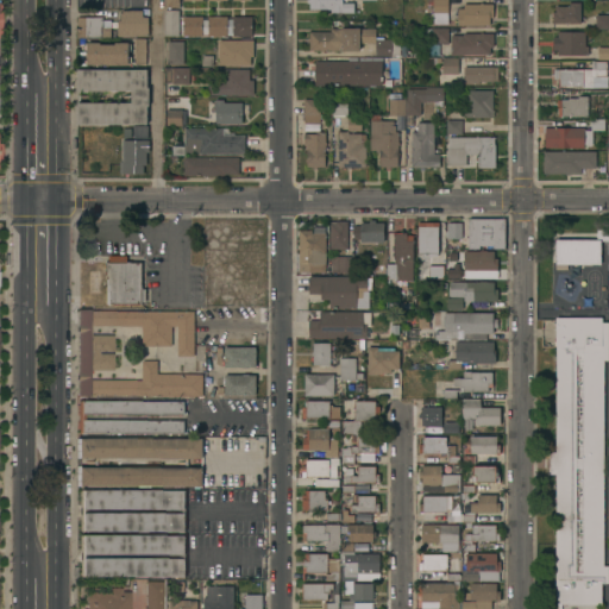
[(343,0),(343,2),(353,2),(355,12),(331,12),(331,8),(309,8),(309,2),(308,2),(307,0),(343,0)]
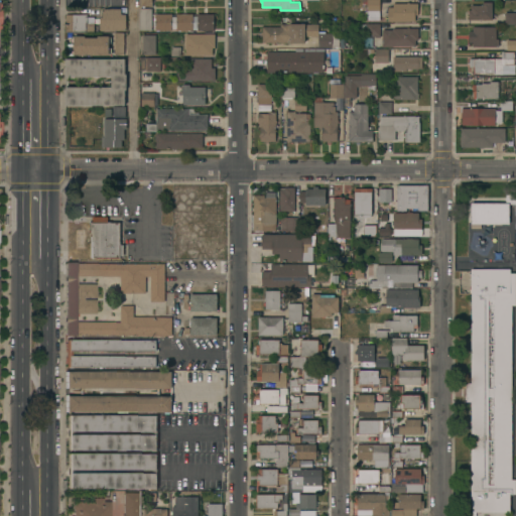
[(380,0),(380,10),(367,10),(367,4),(362,4),(362,0),(380,0)]
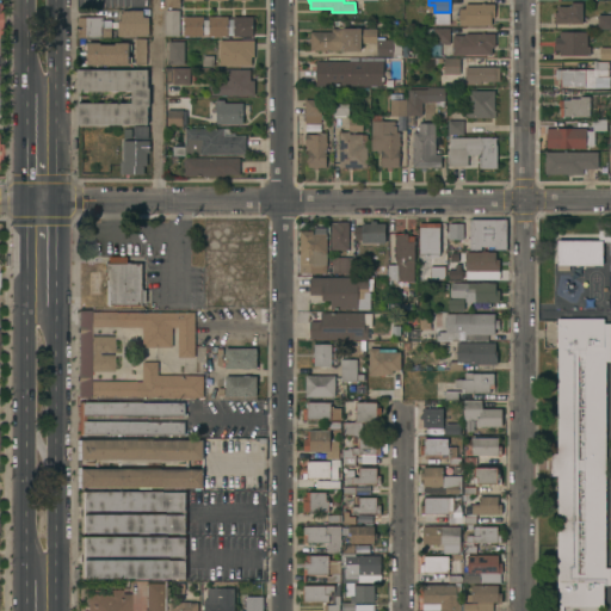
[(481,4),(481,2),(485,2),(485,4),(495,4),(495,18),(492,18),(492,25),(458,25),(458,13),(457,13),(457,10),(458,10),(458,8),(466,8),(466,4),(481,4)]
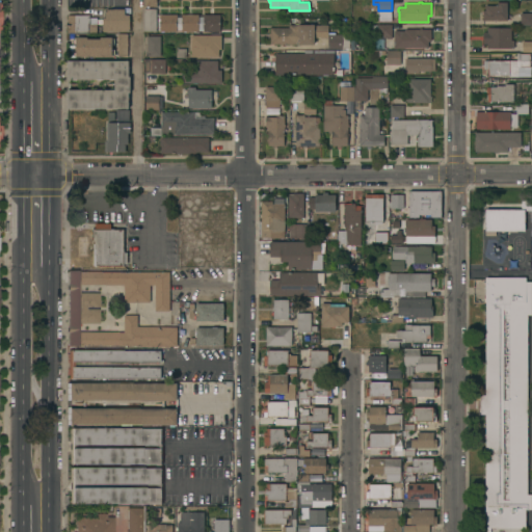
[(507,20),(482,20),(482,10),(485,10),(485,5),(497,5),(497,2),(507,2),(507,20)]
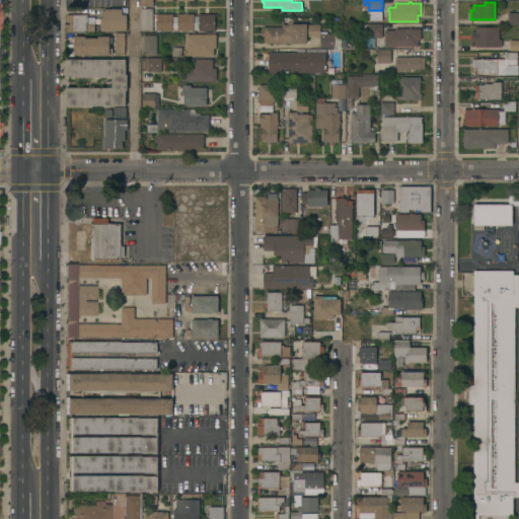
[(122,8),(122,14),(127,14),(127,30),(100,30),(100,17),(103,17),(103,8),(122,8)]
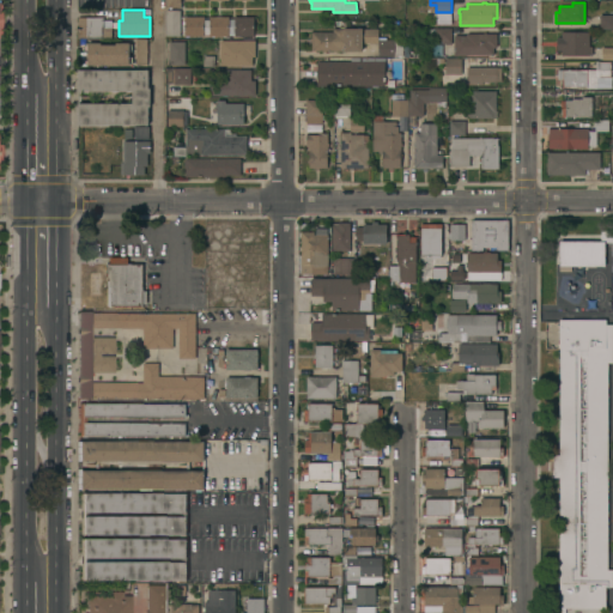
[(180,10),(180,36),(165,36),(165,10),(180,10)]
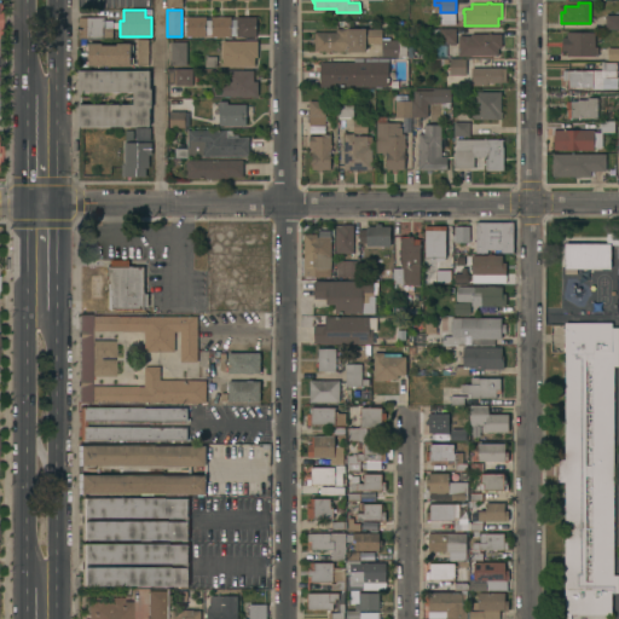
[(618,15),(618,29),(606,29),(606,15),(618,15)]
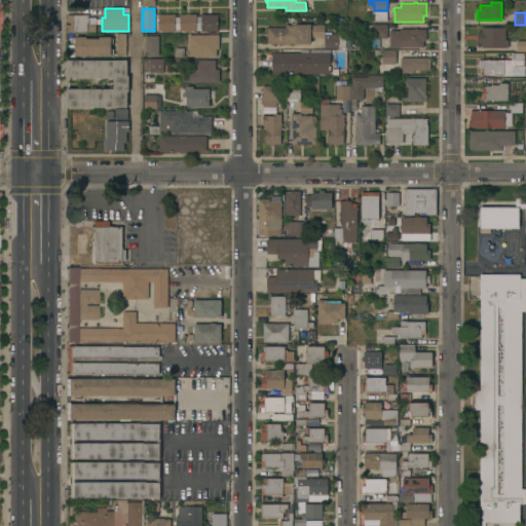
[(175,13),(175,16),(180,16),(180,14),(196,13),(196,31),(180,31),(180,29),(175,29),(175,31),(158,31),(157,21),(156,21),(156,17),(158,17),(158,14),(175,13)]
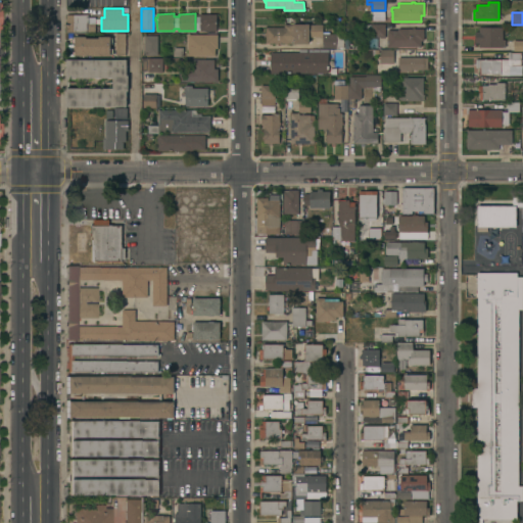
[(217,13),(217,31),(199,31),(199,13),(217,13)]
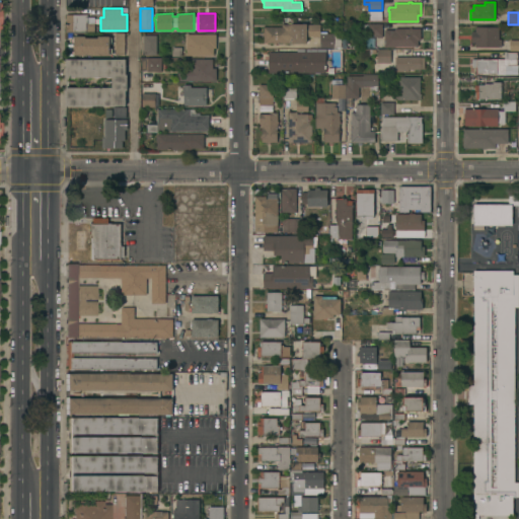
[(87,14),(87,26),(90,26),(90,31),(66,31),(66,14),(87,14)]
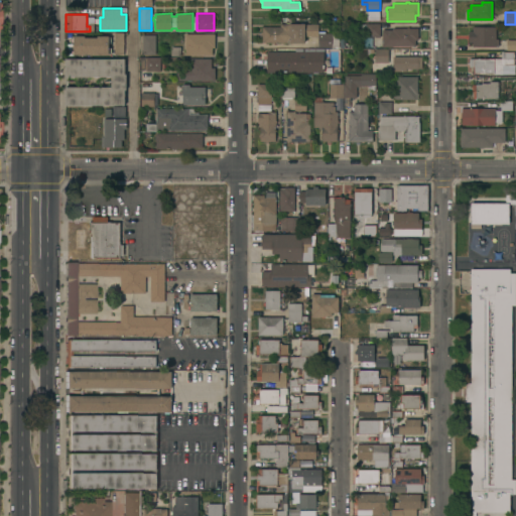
[(262,35),(260,35),(260,26),(280,26),(280,24),(281,24),(281,23),(288,23),(305,23),(304,43),(262,42),(262,35)]
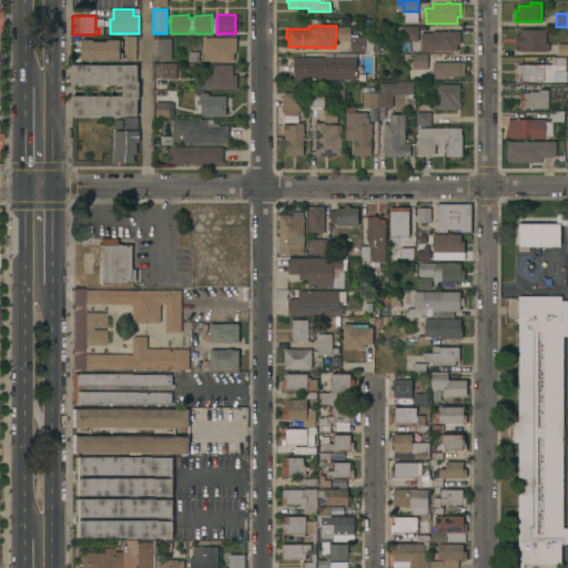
[(386,38),(378,38),(378,42),(381,42),(381,47),(388,47),(388,52),(374,52),(374,48),(372,48),(372,38),(371,38),(371,28),(374,28),(374,26),(386,26),(386,38)]
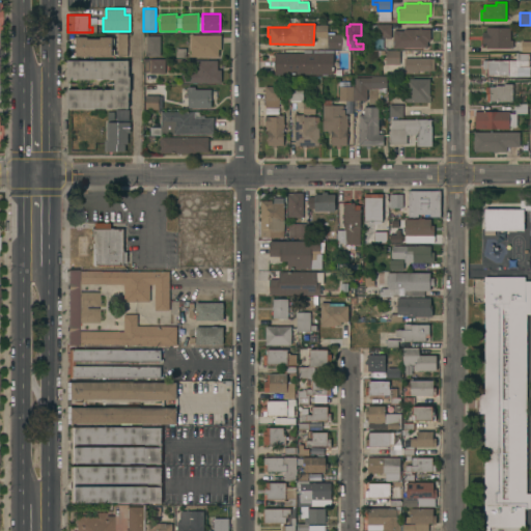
[(391,24),(391,37),(385,37),(383,37),(383,35),(378,35),(378,24),(391,24)]
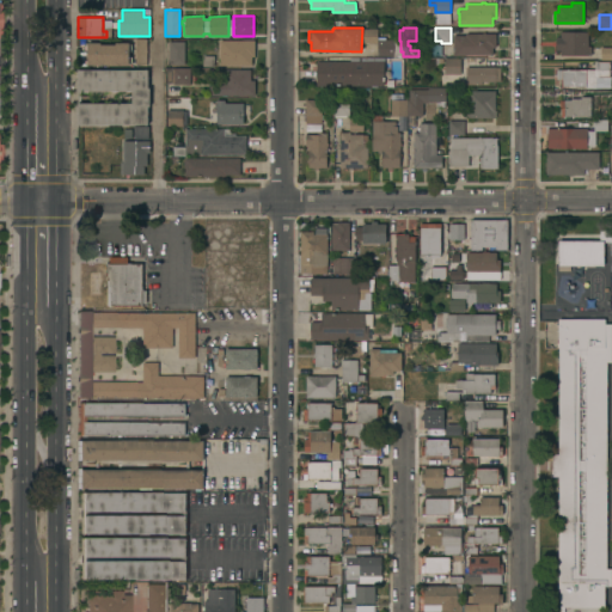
[(588,31),(588,46),(591,46),(591,34),(598,34),(599,48),(591,48),(591,55),(561,55),(560,49),(556,49),(556,36),(561,36),(561,31),(588,31)]
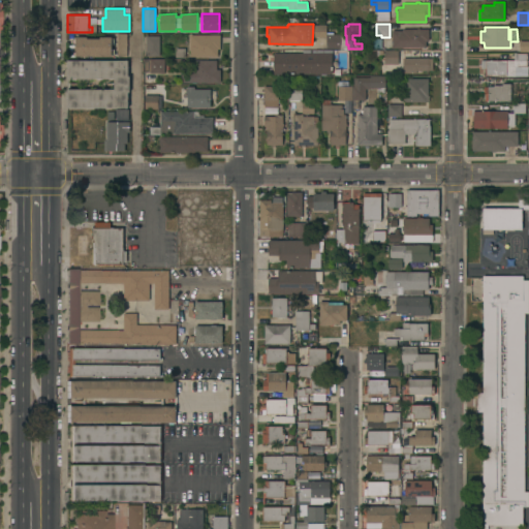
[(417,29),(417,28),(419,28),(429,29),(429,40),(426,40),(426,48),(402,47),(402,48),(392,48),(392,30),(402,30),(402,28),(417,29)]
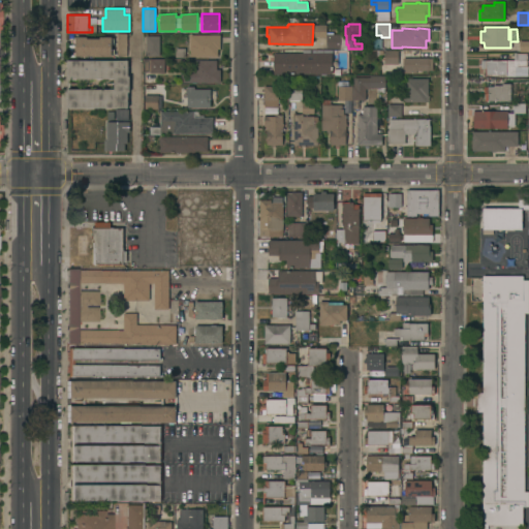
[(127,33),(127,53),(117,53),(117,33),(127,33)]
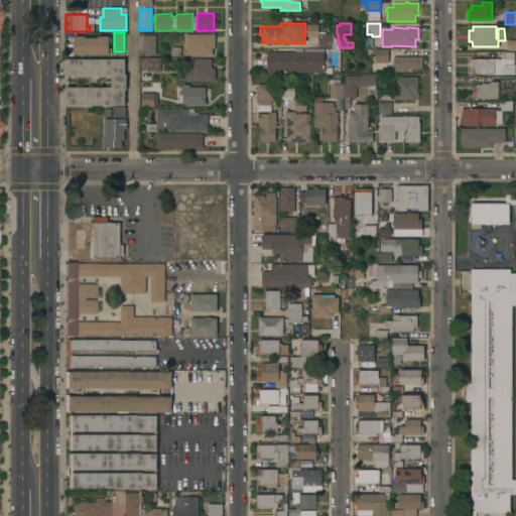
[(332,33),(332,47),(318,47),(306,47),(306,34),(318,34),(318,32),(332,33)]
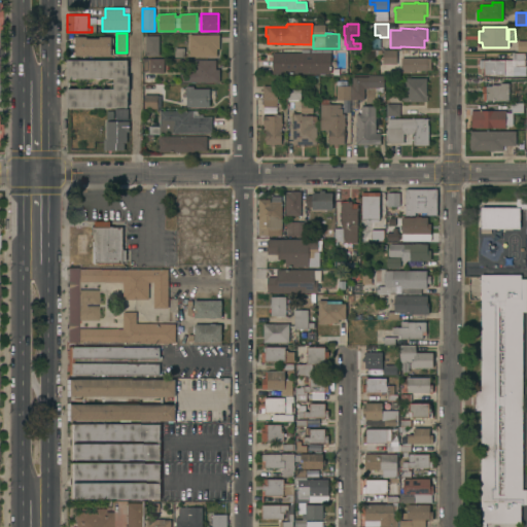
[(219,34),(219,48),(217,48),(217,56),(188,56),(189,34),(219,34)]
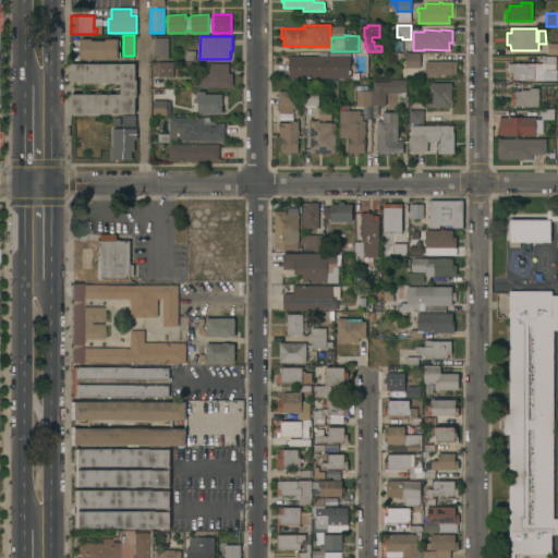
[(168,37),(168,59),(154,59),(154,37),(168,37)]
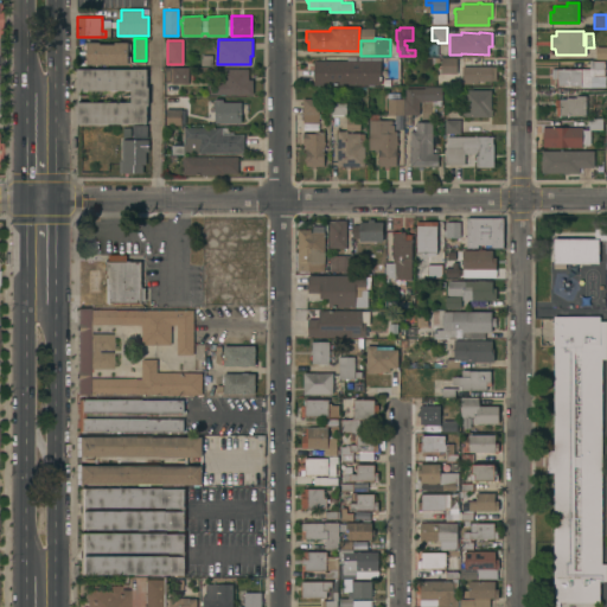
[(128,42),(128,43),(131,43),(131,51),(128,51),(128,56),(131,56),(131,64),(128,64),(128,65),(85,64),(87,63),(83,63),(83,56),(85,56),(85,51),(83,50),(83,43),(85,43),(85,42),(100,42),(100,44),(114,44),(114,42),(128,42)]
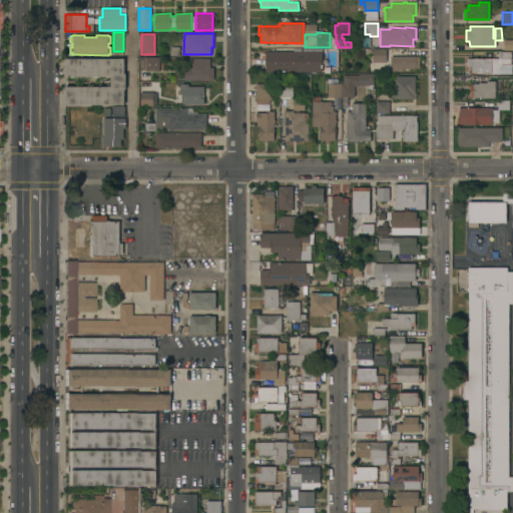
[(512,39),(512,49),(504,49),(504,39),(512,39)]
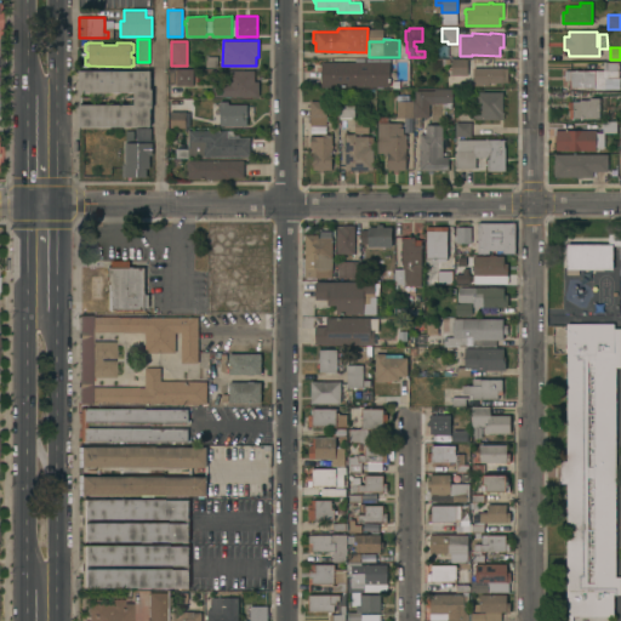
[(355,62),(355,58),(391,58),(391,62),(396,62),(396,86),(320,86),(322,62),(355,62)]
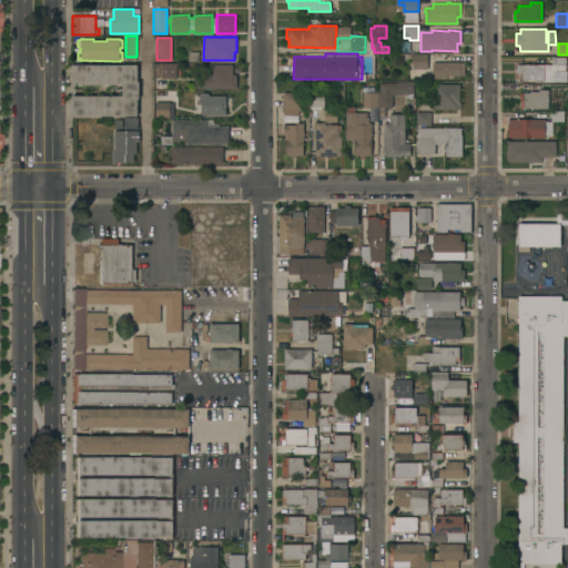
[(427,53),(427,69),(413,69),(413,53),(427,53)]
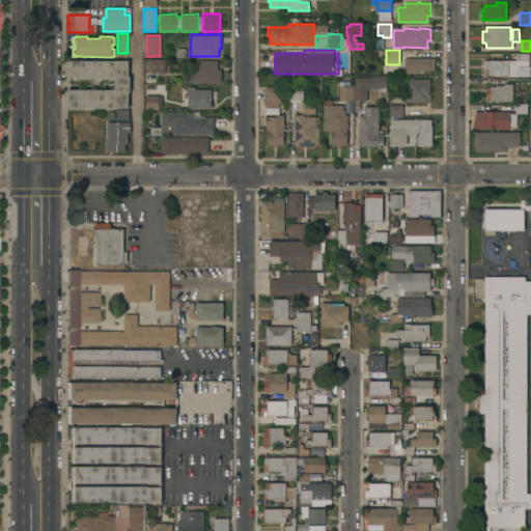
[(515,60),(515,53),(530,53),(530,65),(530,76),(486,76),(486,68),(483,68),(483,60),(515,60)]
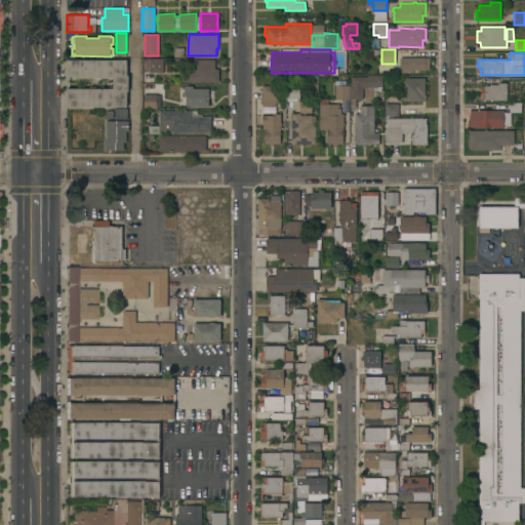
[(430,57),(430,70),(413,70),(413,72),(400,72),(400,56),(430,57)]
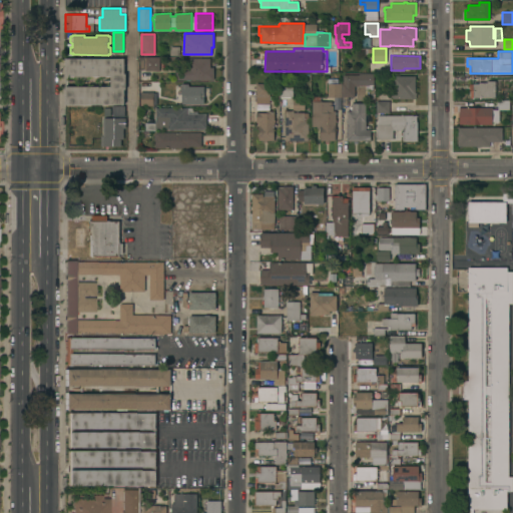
[(163,59),(159,59),(159,70),(145,70),(145,62),(138,62),(138,56),(163,57),(163,59)]
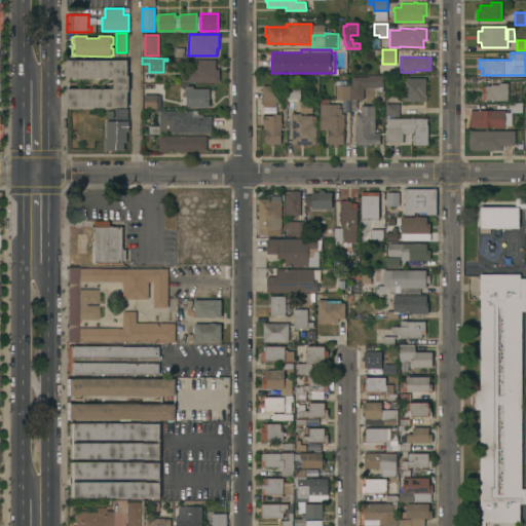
[(126,60),(127,75),(128,75),(128,91),(126,91),(126,107),(67,107),(67,60),(126,60)]
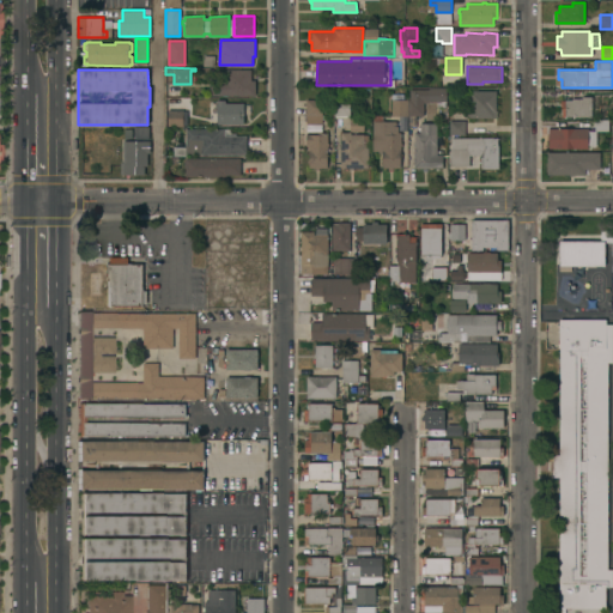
[(250,80),(255,80),(255,96),(210,96),(210,82),(219,82),(219,70),(250,70),(250,80)]
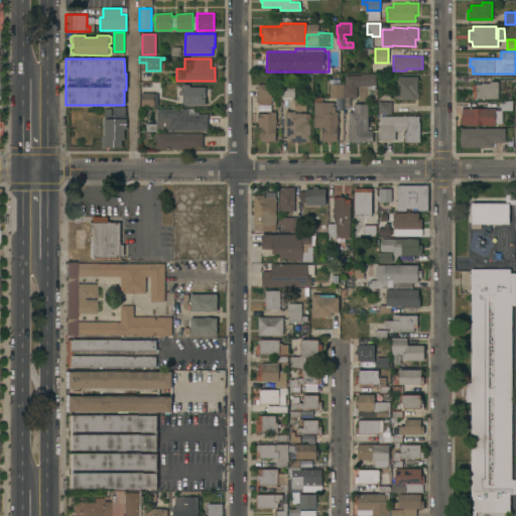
[(361,75),(361,74),(376,74),(376,86),(375,86),(375,90),(368,90),(368,86),(357,86),(357,97),(350,97),(350,107),(344,107),(344,98),(342,98),(343,110),(336,110),(336,97),(330,98),(330,84),(345,84),(345,75),(361,75)]
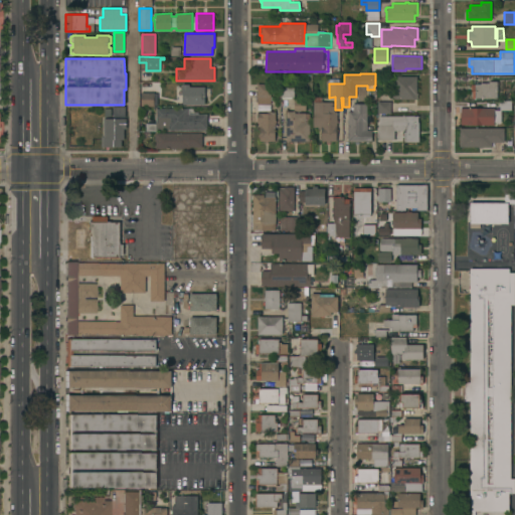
[(416,76),(416,93),(417,93),(417,99),(394,99),(394,98),(392,98),(392,94),(393,94),(394,75),(416,76)]
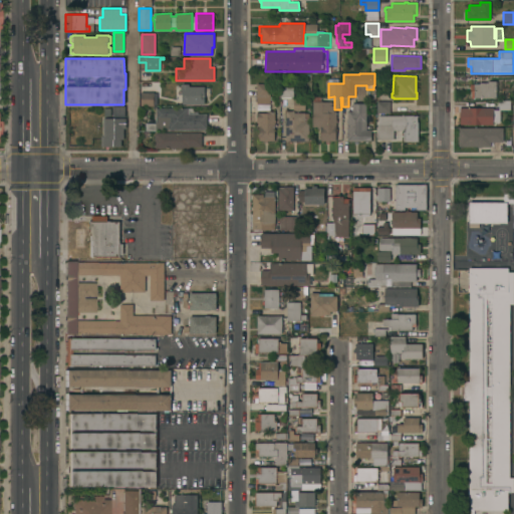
[(512,75),(512,89),(500,89),(500,81),(498,81),(498,76),(500,76),(500,75),(512,75)]
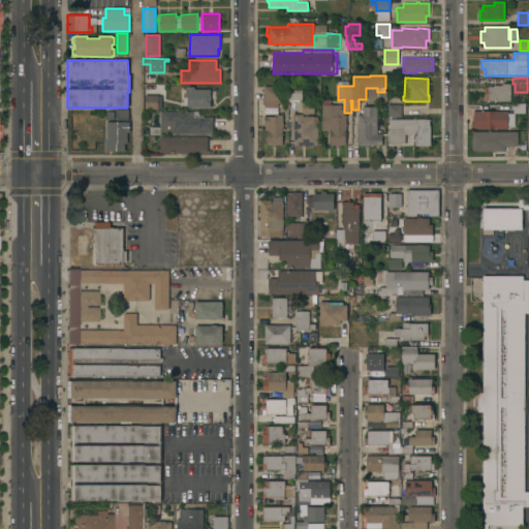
[(510,100),(485,100),(485,86),(493,86),(493,85),(502,85),(502,83),(510,83),(510,100)]
